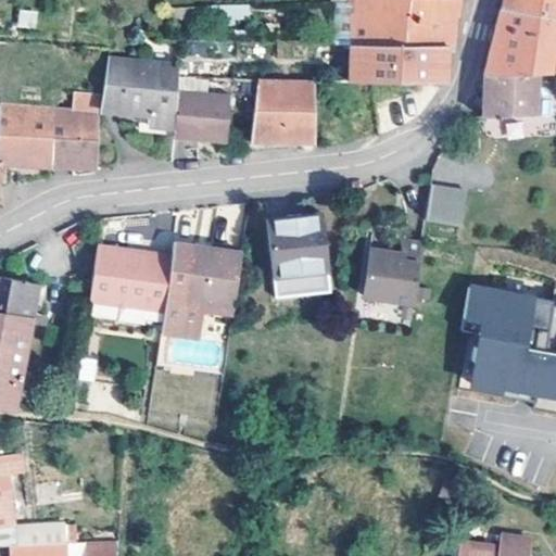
[(463,0),(346,0),(348,3),(355,2),(355,11),(353,12),(352,43),(447,45),(447,40),(454,40),(454,26),(454,16),(459,17),(463,0)]
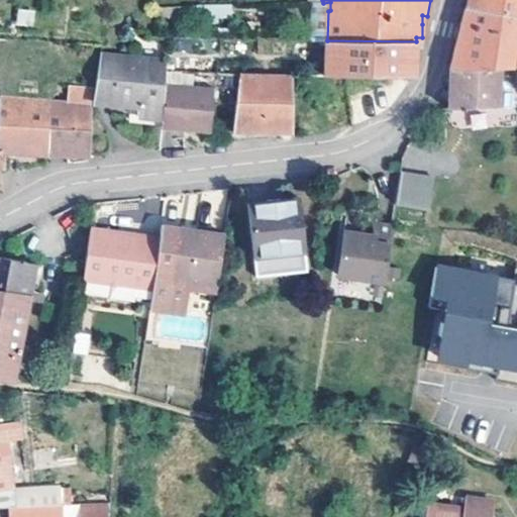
[(516,0),(470,0),(457,53),(453,68),(501,67),(501,68),(516,68),(516,0)]
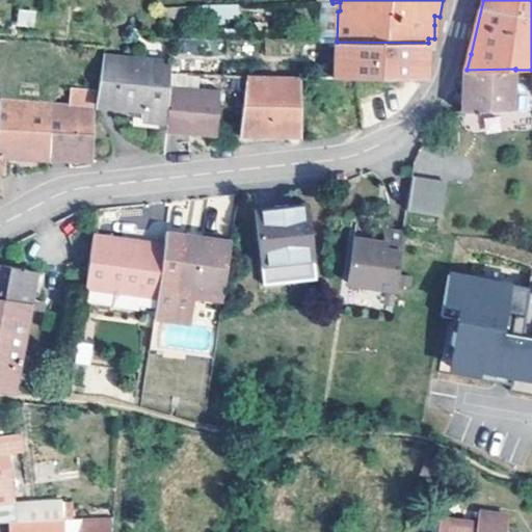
[(33,27),(35,9),(17,7),(15,25),(33,27)]
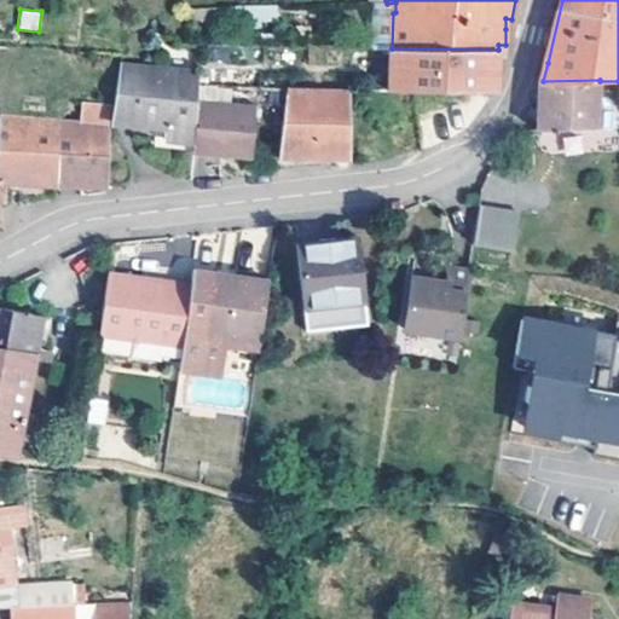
[(391,90),(415,91),(495,92),(497,92),(497,71),(498,50),(392,48),(391,90)]
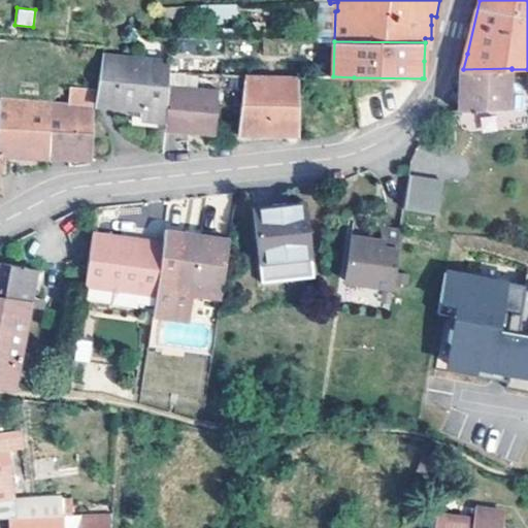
[(98,89),(96,101),(140,106),(139,117),(166,119),(169,86),(170,73),(171,61),(103,56),(98,89)]
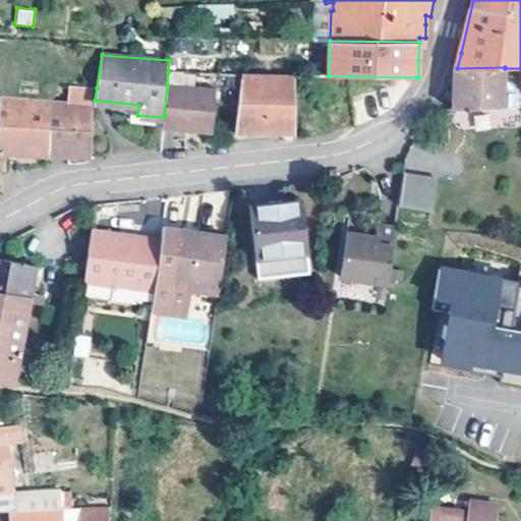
[(219,72),(295,74),(308,74),(309,74),(309,67),(309,60),(219,58),(219,72)]
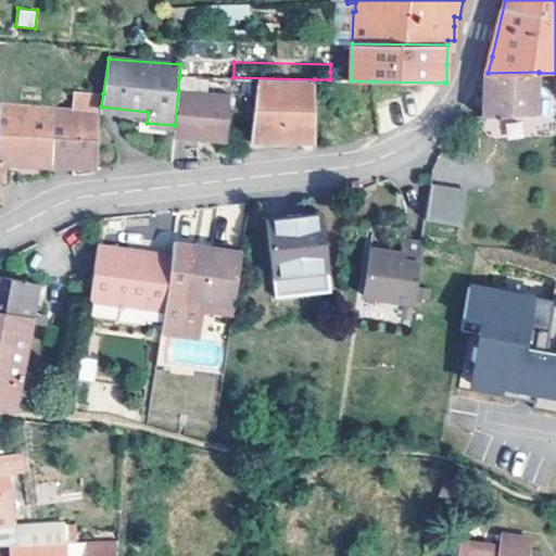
[(335,80),(340,80),(340,72),(330,72),(330,79),(335,80)]
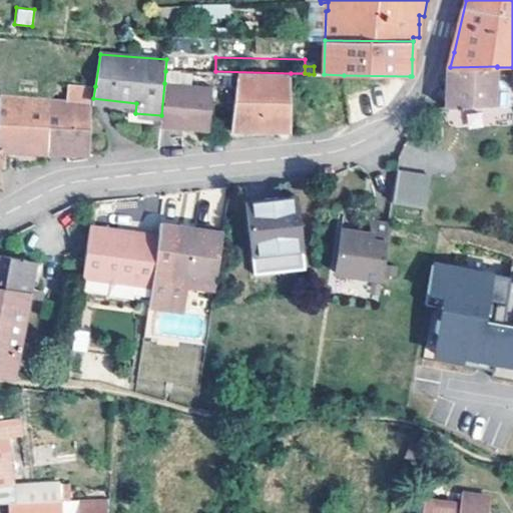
[(446,106),(446,108),(495,105),(497,67),(497,66),(450,67),(449,67),(446,106)]
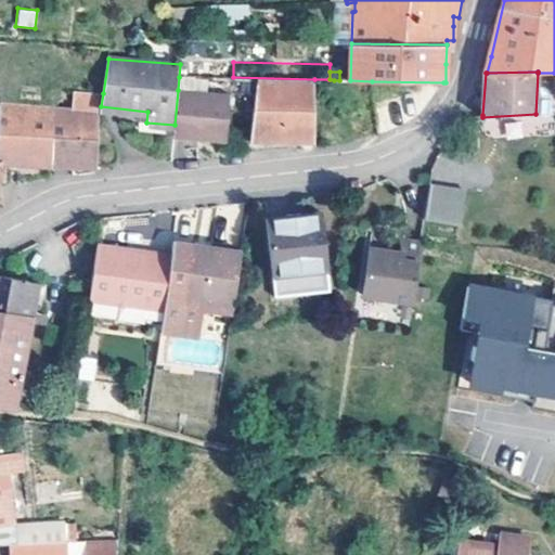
[(314,142),(314,79),(233,77),(233,78),(231,107),(254,112),(250,141),(283,141),(314,142)]
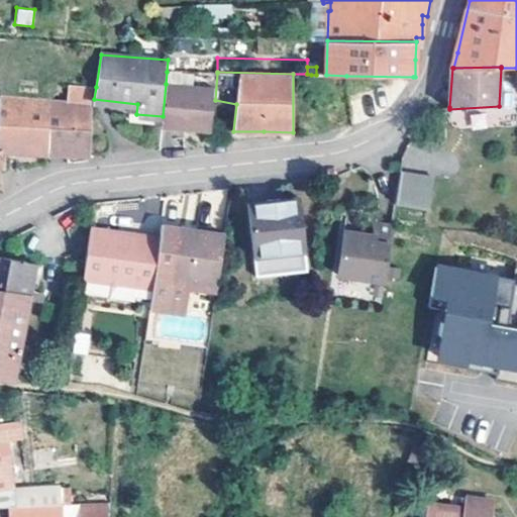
[(49,101),(46,153),(68,154),(91,156),(93,103),(94,99),(96,87),(70,84),(69,92),(60,92),(59,101),(49,101)]
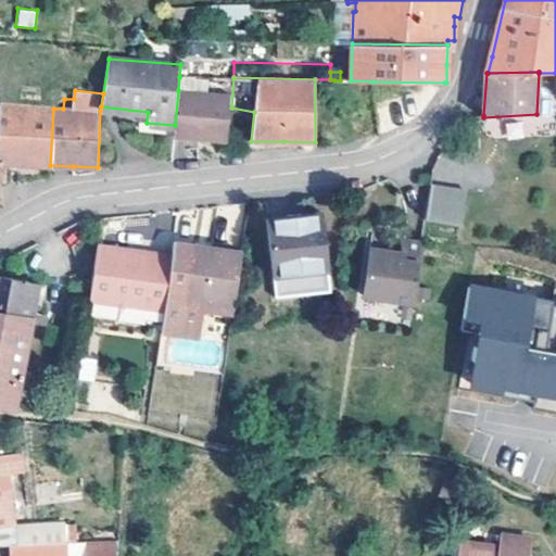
[(232,93),(178,90),(175,125),(175,138),(203,141),(228,143),(231,108),(232,93)]
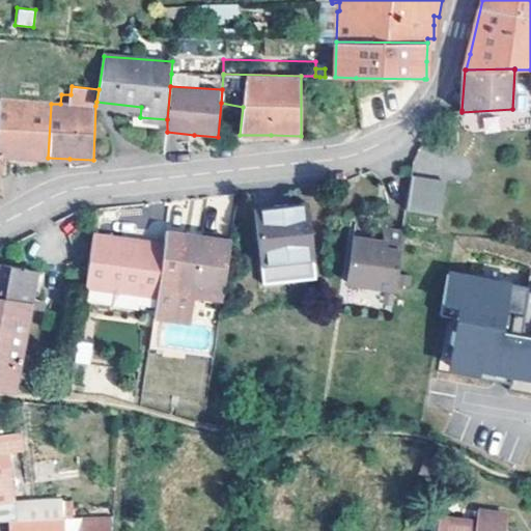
[(0,172),(5,173),(6,156),(31,157),(48,158),(51,104),(1,99),(0,106),(0,172)]
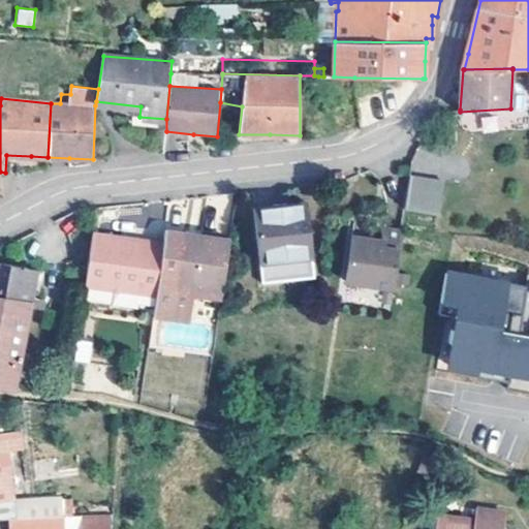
[(467,177),(468,153),(414,151),(412,174),(467,177)]
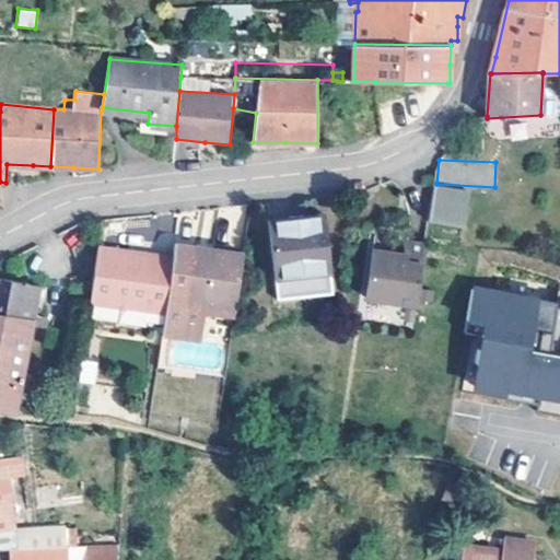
[(469,191),(434,186),(430,220),(465,224),(469,191)]
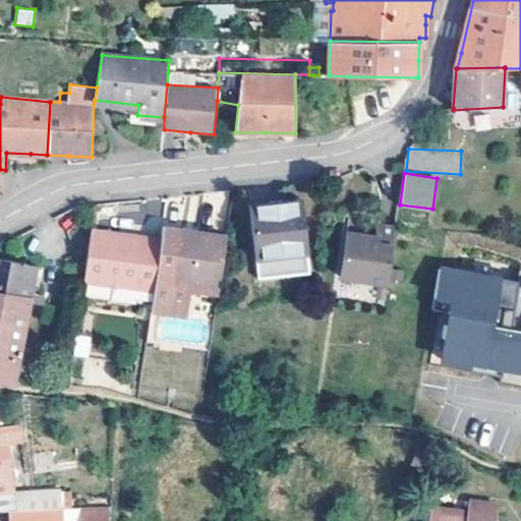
[(307,269),(300,197),(276,199),(252,201),(258,273),(307,269)]
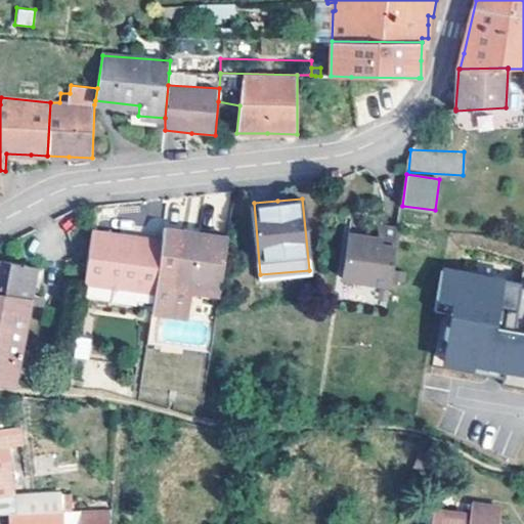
[(221,284),(229,232),(197,228),(166,224),(164,237),(156,296),(156,302),(188,305),(191,286),(192,279),(221,284)]
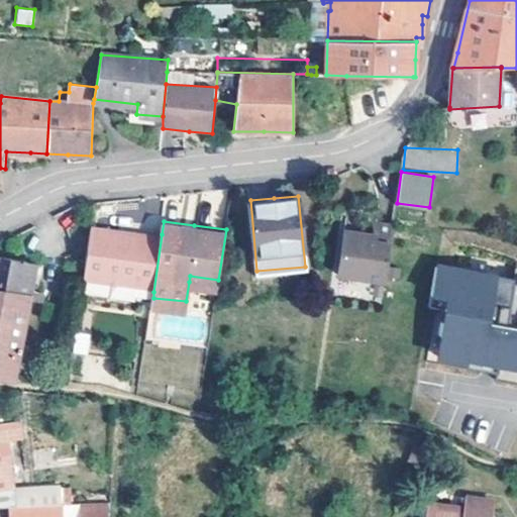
[(386,282),(394,225),(374,223),(373,235),(345,231),(338,275),(386,282)]
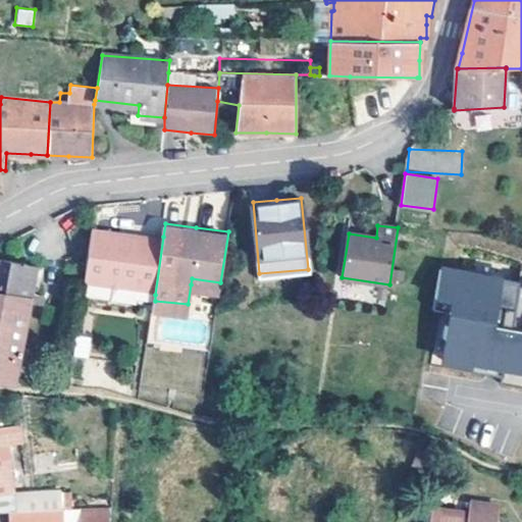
[(155,295),(163,237),(128,232),(91,227),(86,277),(112,280),(110,295),(138,298),(138,294),(155,295)]
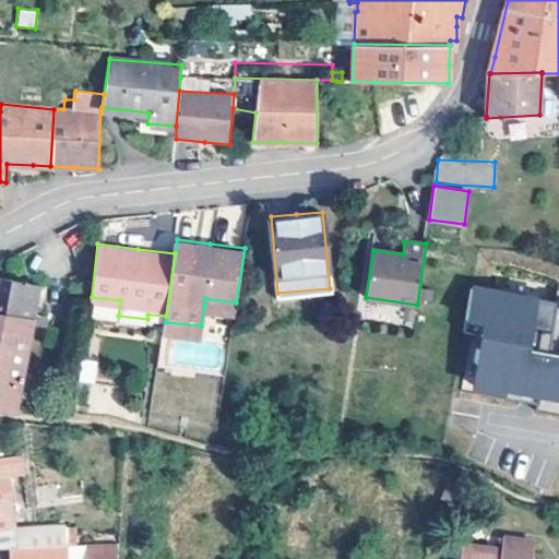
[(32,324),(47,328),(49,317),(35,314),(39,285),(0,276),(0,314),(33,322),(32,324)]
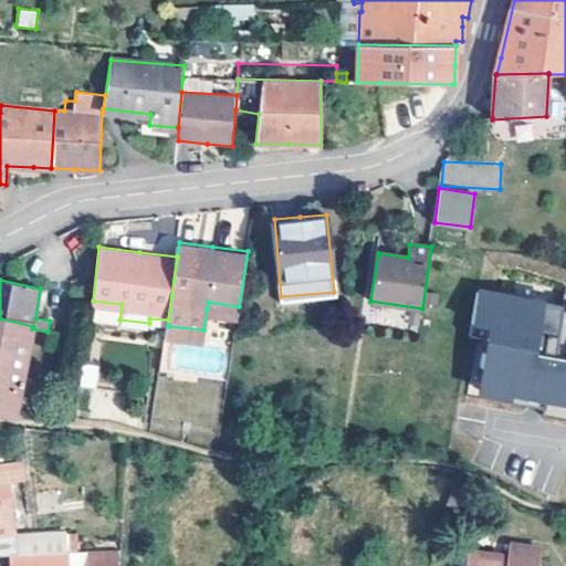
[(477,289),(472,320),(483,322),(481,334),(486,341),(485,349),(479,348),(477,363),(480,368),(477,387),(500,391),(501,385),(543,391),(541,405),(540,412),(565,416),(565,316),(552,314),(553,304),(554,301),(532,297),(532,293),(496,287),(495,292),(477,289)]
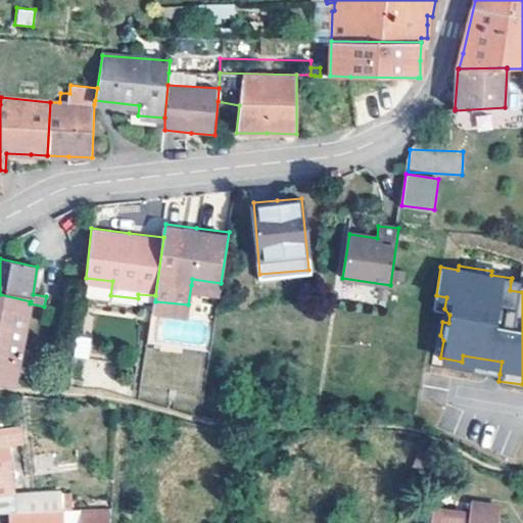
[(221,283),(192,279),(191,285),(220,290),(221,286),(221,283)]
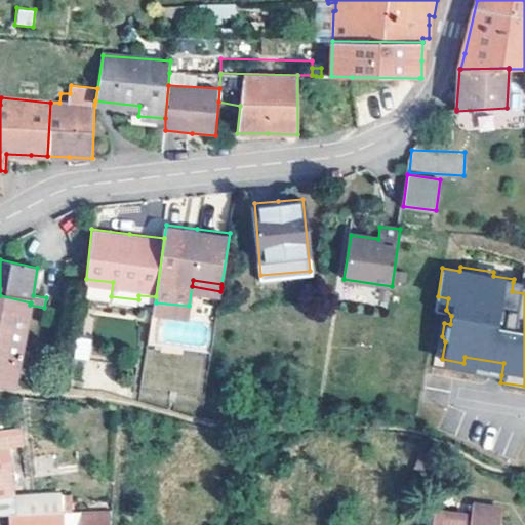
[(524,284),(513,282),(512,291),(524,293),(524,284)]
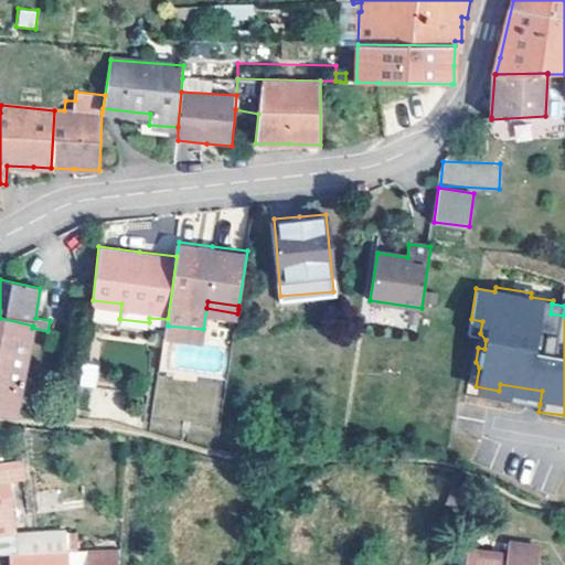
[(0,412),(16,415),(33,331),(48,332),(48,331),(32,328),(33,326),(0,318),(0,412)]
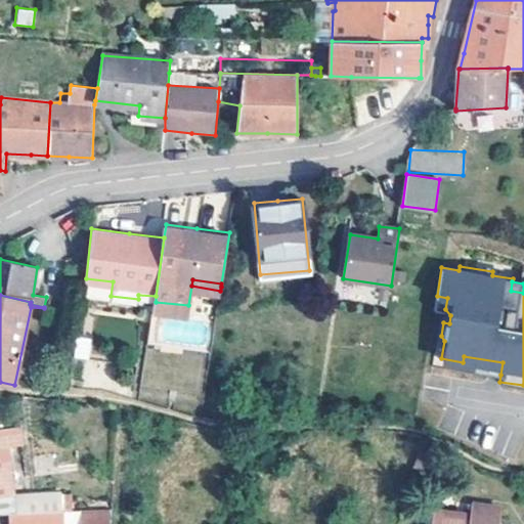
[(447,298),(437,296),(435,307),(445,309),(447,298)]
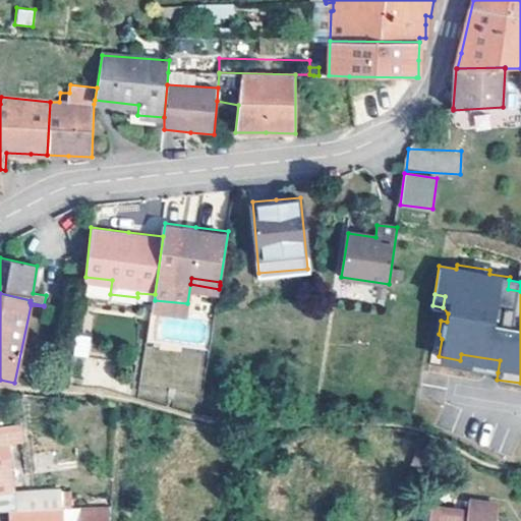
[(187,303),(155,300),(153,308),(186,312),(187,303)]
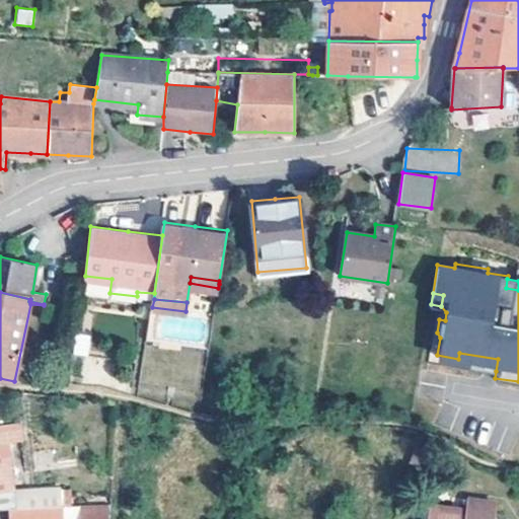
[(78,329),(75,351),(89,353),(92,331),(78,329)]
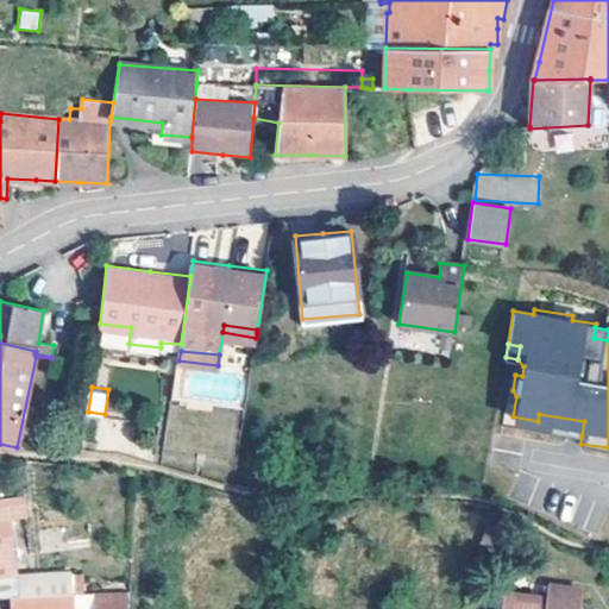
[(539,414),(538,421),(542,421),(541,428),(582,435),(584,421),(539,414)]
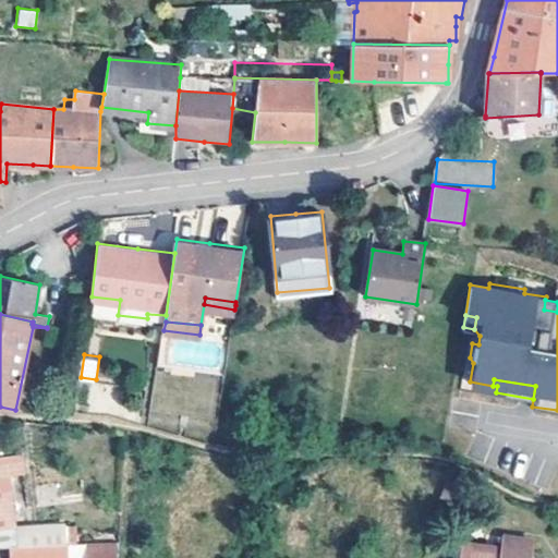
[(0,547),(14,547),(68,545),(67,528),(14,530),(8,475),(27,473),(25,456),(7,458),(7,460),(0,460),(0,547)]
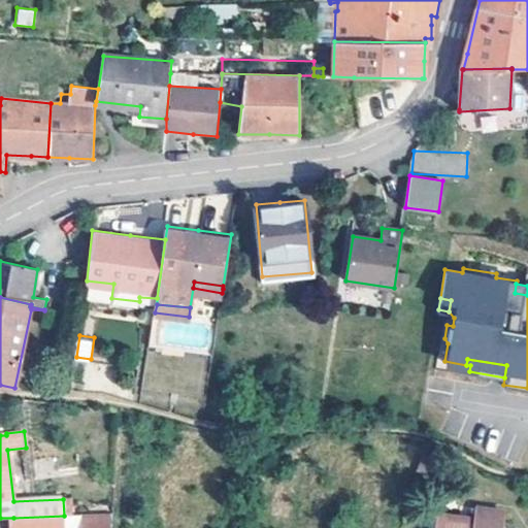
[(502,527),(505,512),(477,508),(475,519),(439,513),(436,527),(502,527)]
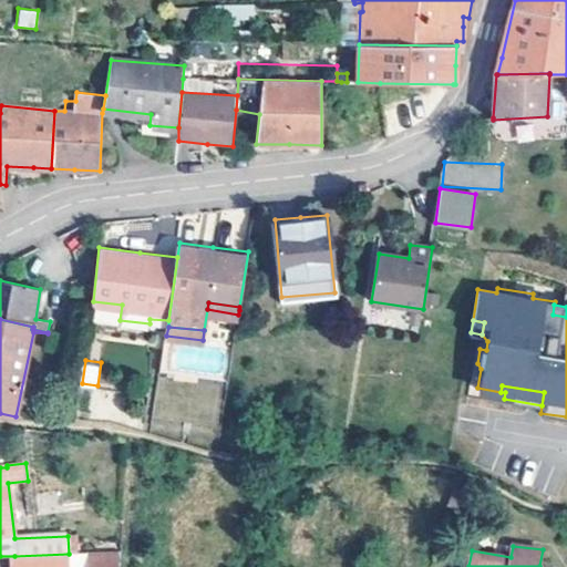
[(14,556),(14,566),(69,566),(69,554),(14,556)]
